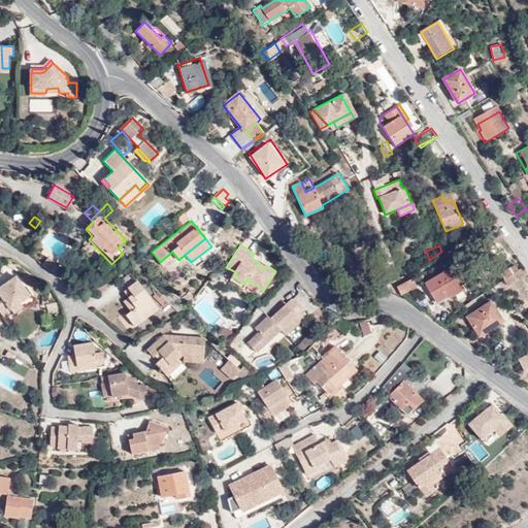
[(172,252),(160,262),(163,266),(176,257),(172,252)]
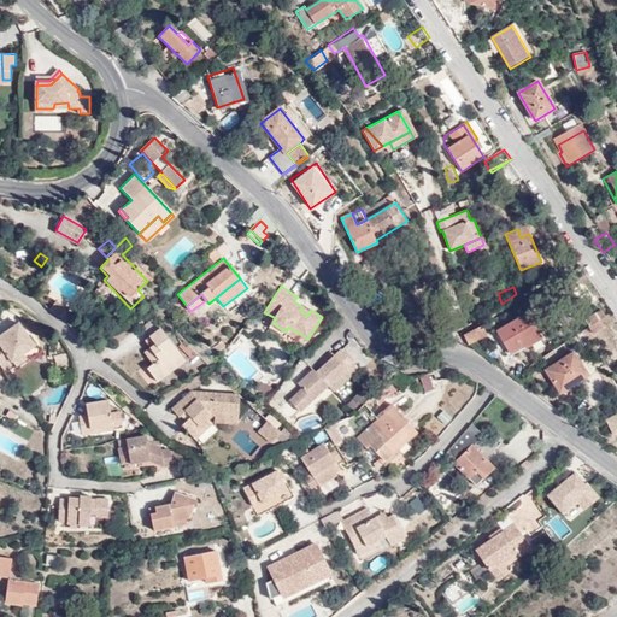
[(47,307),(57,316),(63,309),(64,306),(53,299),(47,307)]
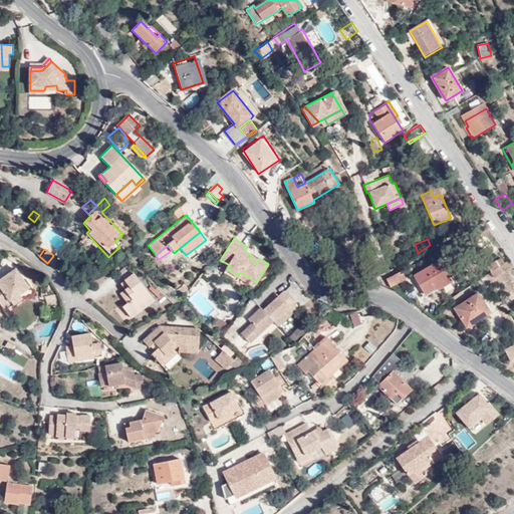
[(486,266),(490,271),(498,267),(504,262),(500,256),(486,266)]
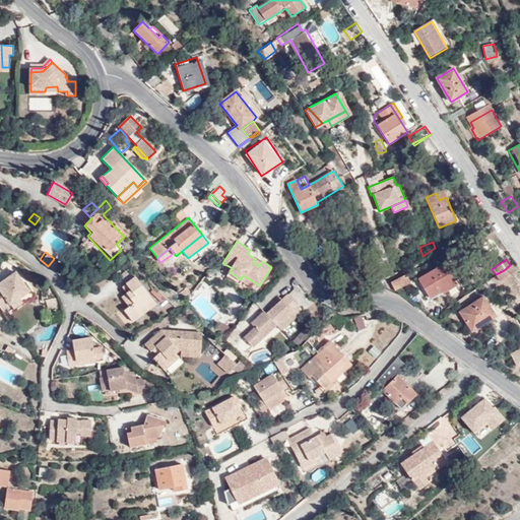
[(53,260),(48,266),(55,271),(59,265),(53,260)]
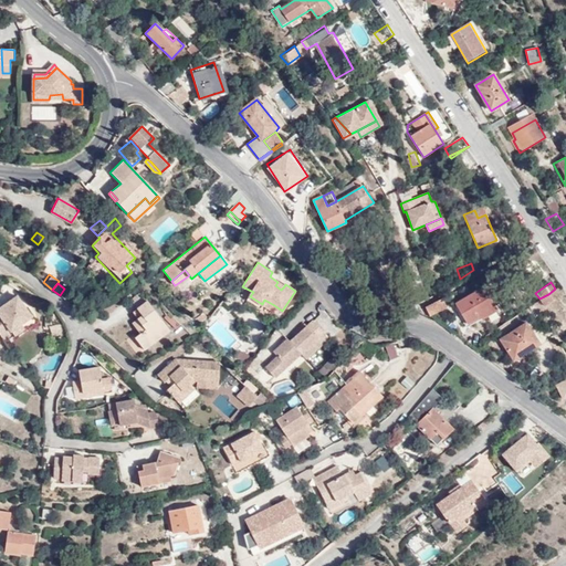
[(494,313),(481,293),(457,307),(467,322),(478,316),(482,322),(494,313)]
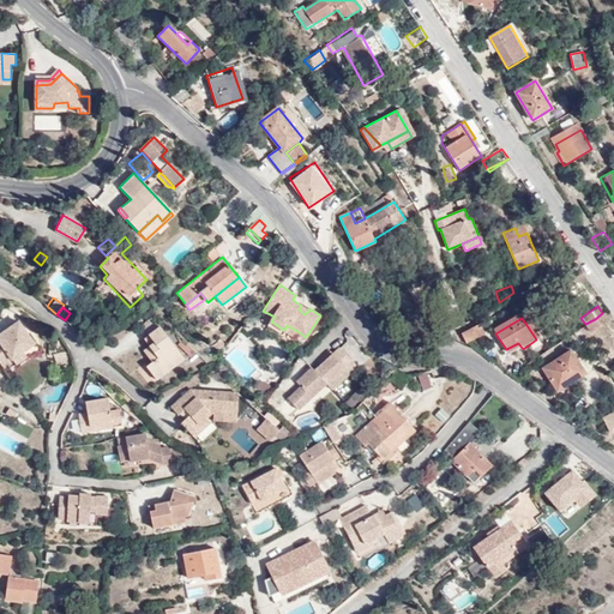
[(595,319),(585,324),(590,332),(600,326),(595,319)]
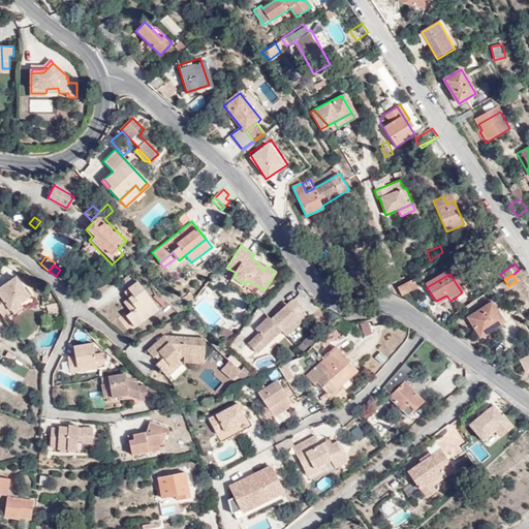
[(0,298),(0,313),(2,316),(10,310),(20,303),(29,297),(16,277),(0,287),(0,296),(1,297),(0,298)]
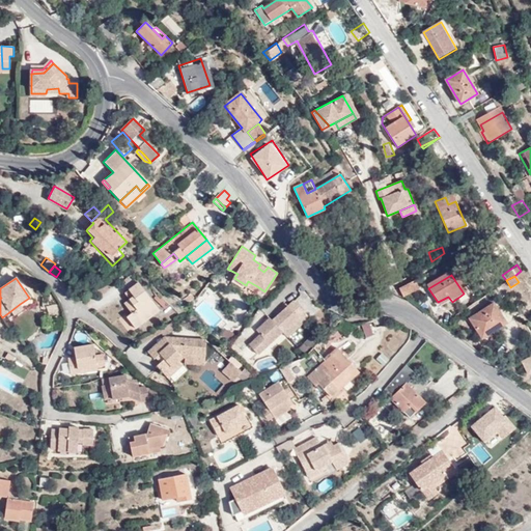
[(246,285),(234,278),(231,282),(243,289),(246,285)]
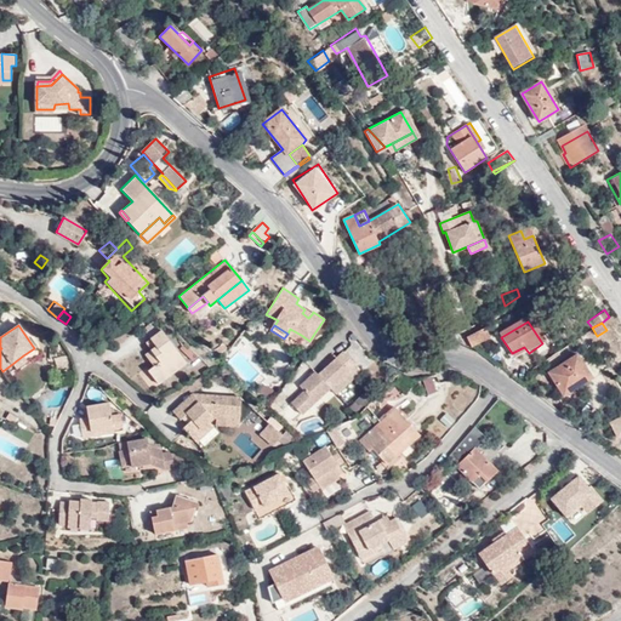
[(460,340),(469,347),(490,337),(484,328),(460,340)]
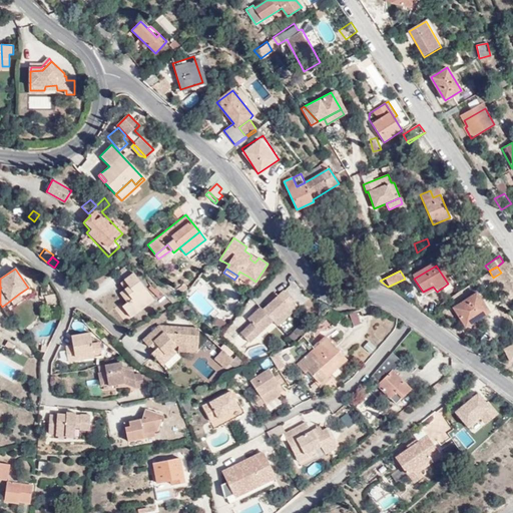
[(239,272),(237,276),(245,282),(248,277),(239,272)]
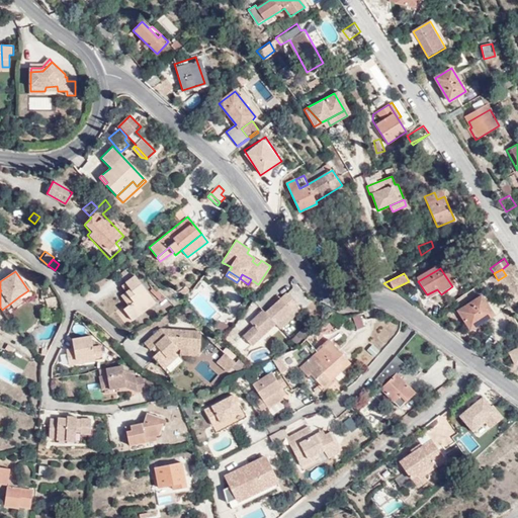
[(133,303),(127,306),(122,310),(132,321),(155,303),(135,275),(120,285),(125,292),(133,303)]
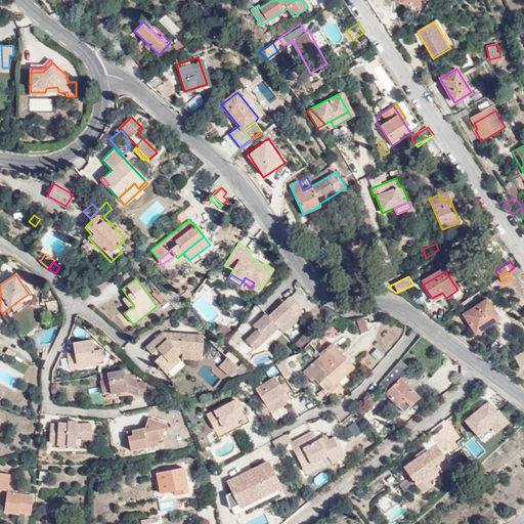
[(163,305),(168,300),(157,289),(151,294),(163,305)]
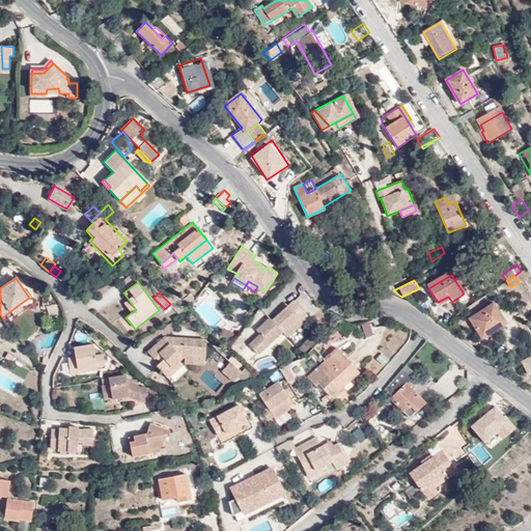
[(123,304),(131,313),(136,310),(129,300),(123,304)]
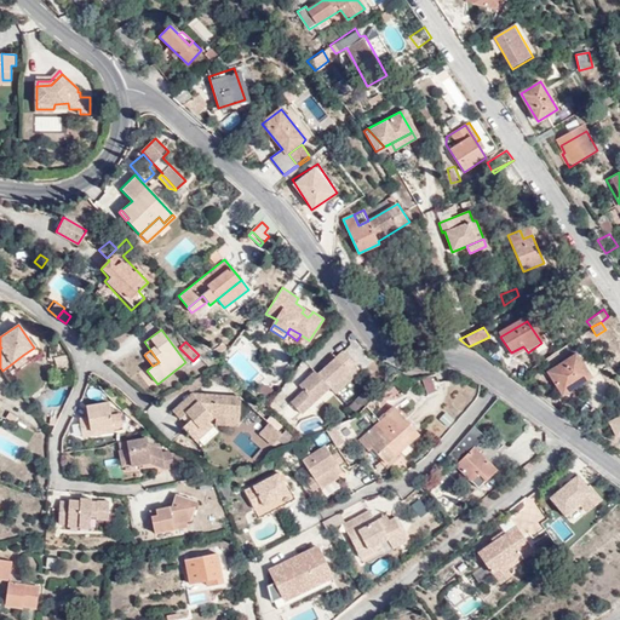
[(337,394),(354,378),(348,371),(356,363),(344,351),(337,357),(327,367),(319,374),(331,386),(337,394)]
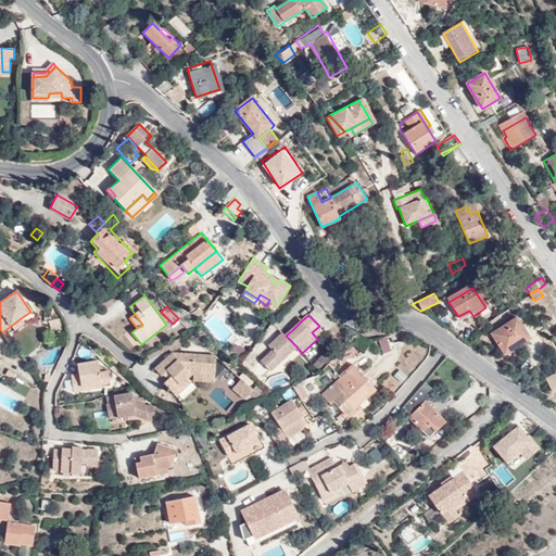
[(291,326),(293,329),(302,320),(300,317),(291,326)]
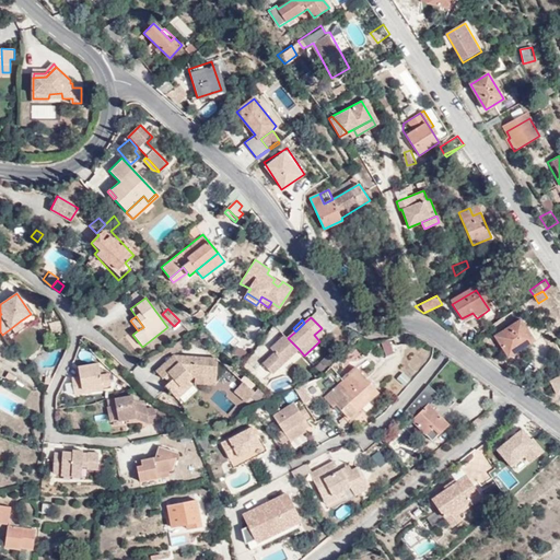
[(24,326),(21,321),(11,328),(13,331),(14,333),(24,326)]
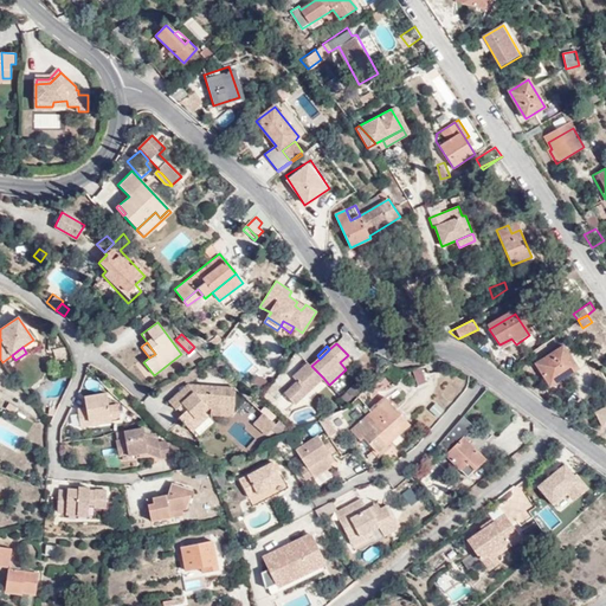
[(65,350),(62,347),(52,350),(55,359),(64,360),(71,356),(68,350),(65,350)]
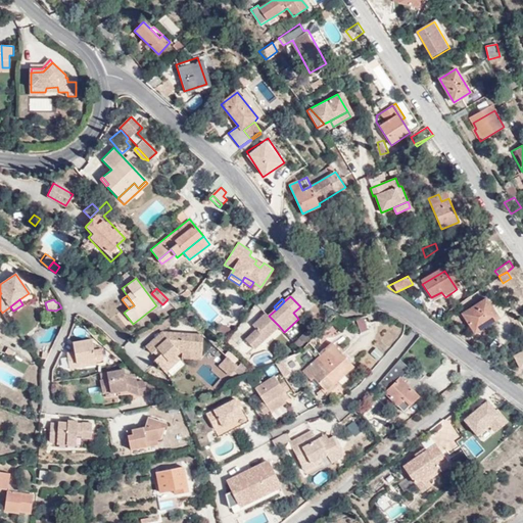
[(497,318),(484,299),(462,315),(474,333),(497,318)]
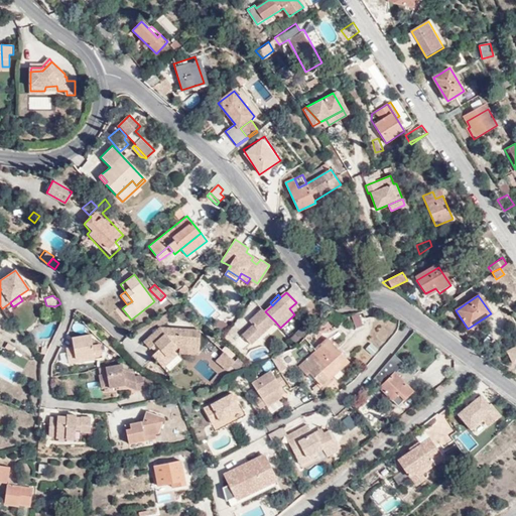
[(2,308),(3,310),(4,311),(12,305),(10,302),(2,308)]
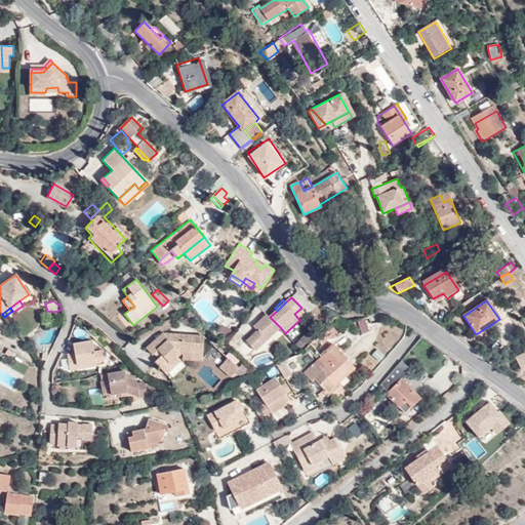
[(247,339),(255,350),(280,327),(270,317),(268,315),(254,326),(258,331),(254,335),(253,334),(247,339)]
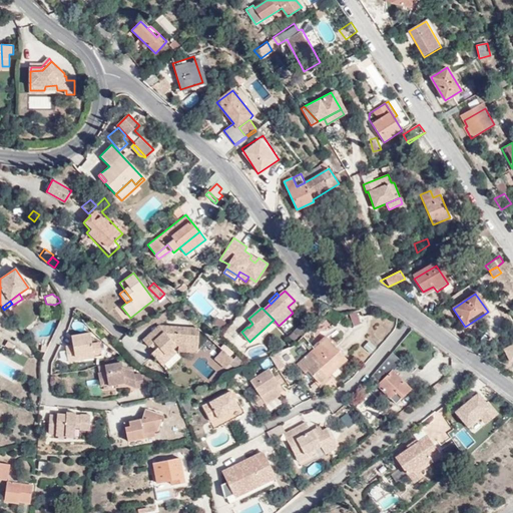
[(137,332),(167,316),(165,312),(135,329),(137,332)]
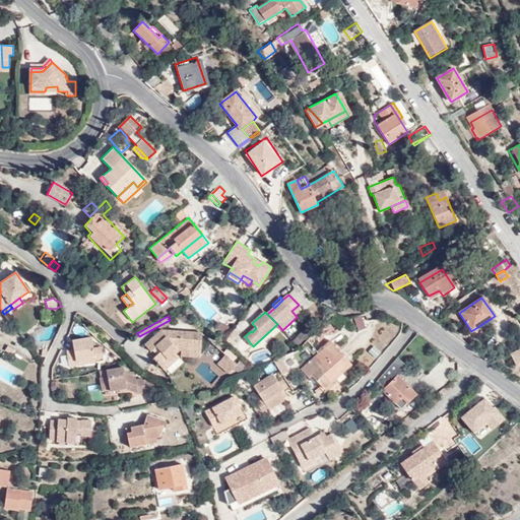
[(356,330),(364,327),(360,316),(352,317),(356,330)]
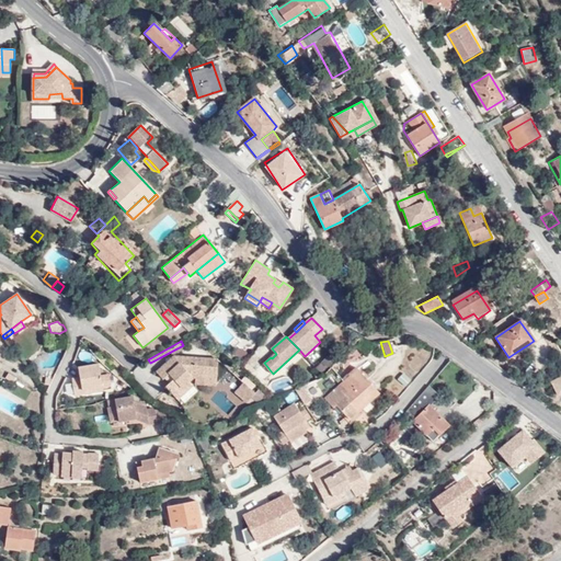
[(182,389),(190,384),(193,380),(193,385),(216,386),(216,359),(175,357),(157,373),(163,380),(167,377),(169,375),(173,379),(170,381),(164,386),(176,400),(185,393),(182,389)]
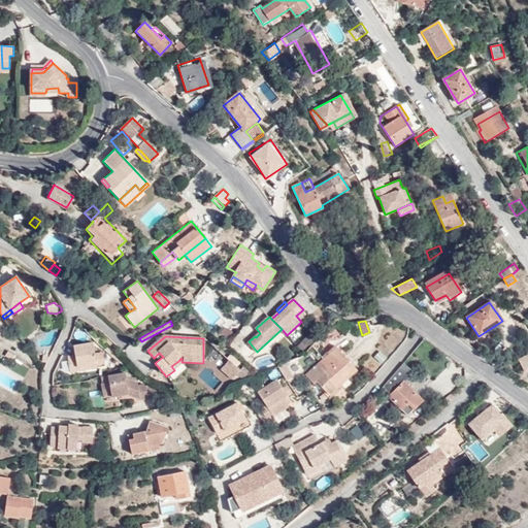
[(103,362),(102,353),(94,354),(93,351),(92,342),(73,344),(74,355),(67,356),(69,371),(86,368),(86,364),(96,363),(103,362)]
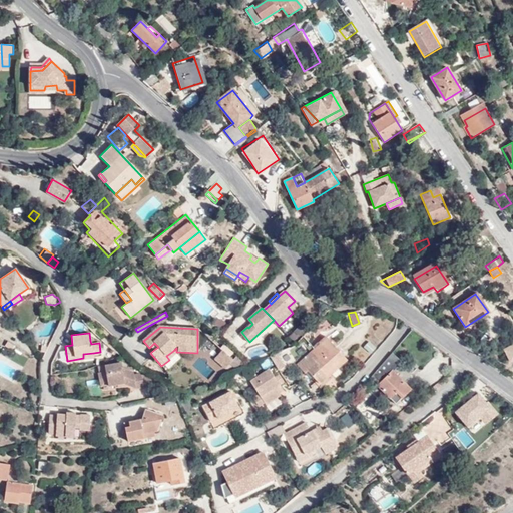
[(320,384),(345,361),(326,339),(298,366),(305,374),(308,371),(320,384)]
